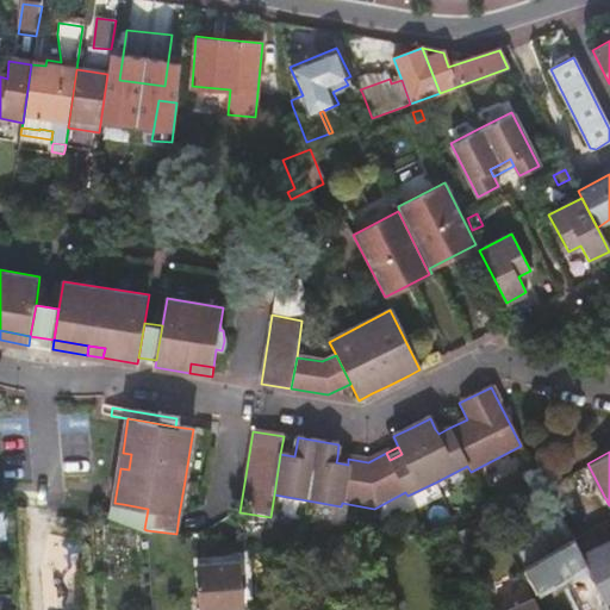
[(123,453),(120,468),(129,470),(131,454),(123,453)]
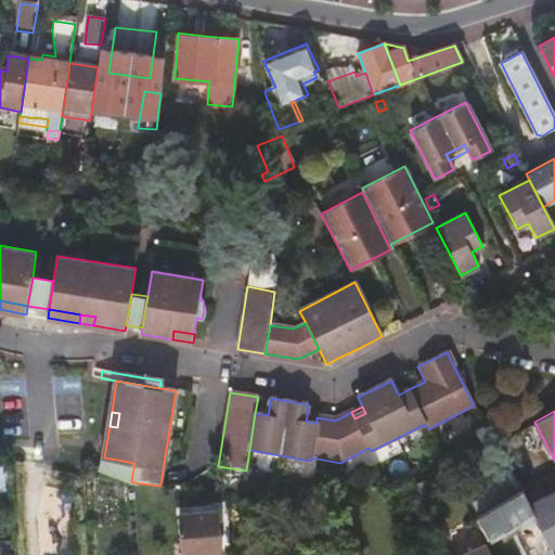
[(112,459),(108,478),(131,481),(134,463),(112,459)]
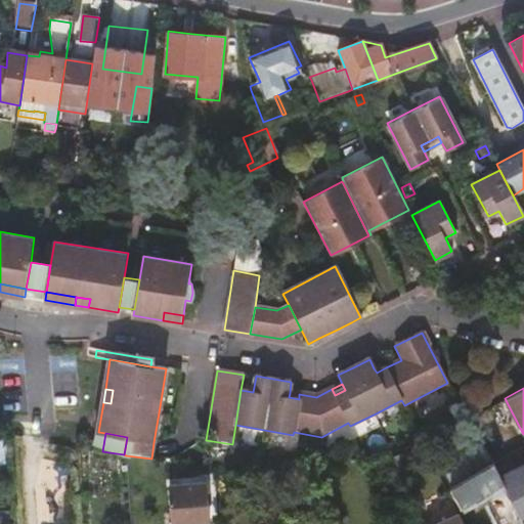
[(522,523),(519,517),(499,478),(492,464),(491,465),(451,487),(461,508),(484,494),(486,498),(498,523),(522,523)]
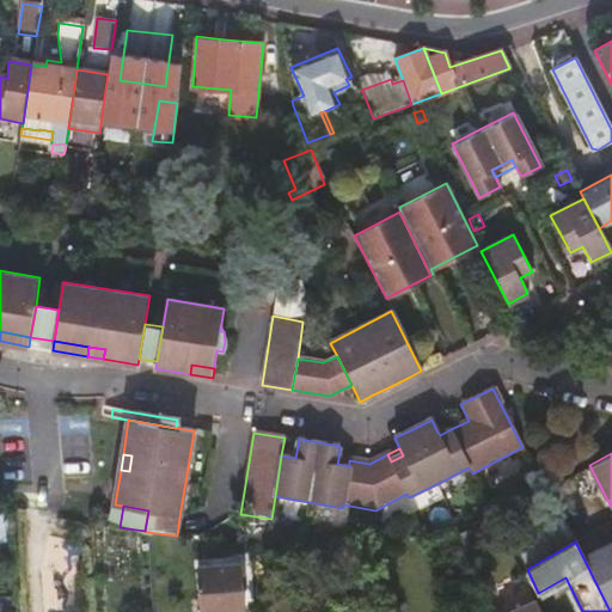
[(606,604),(611,600),(611,544),(583,558),(606,604)]
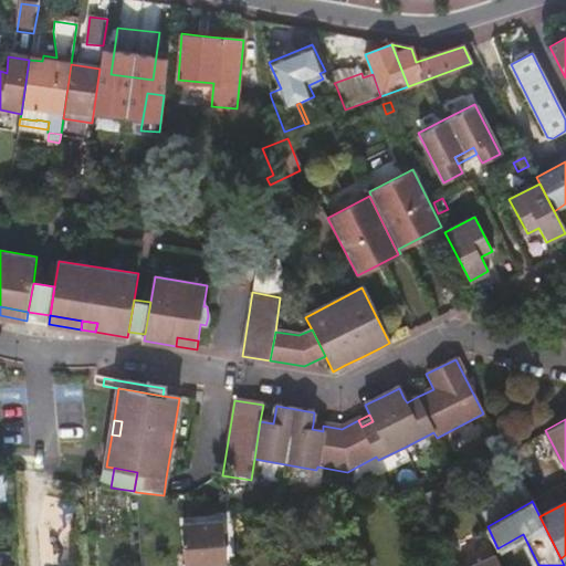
[(181,524),(185,565),(226,563),(222,521),(181,524)]
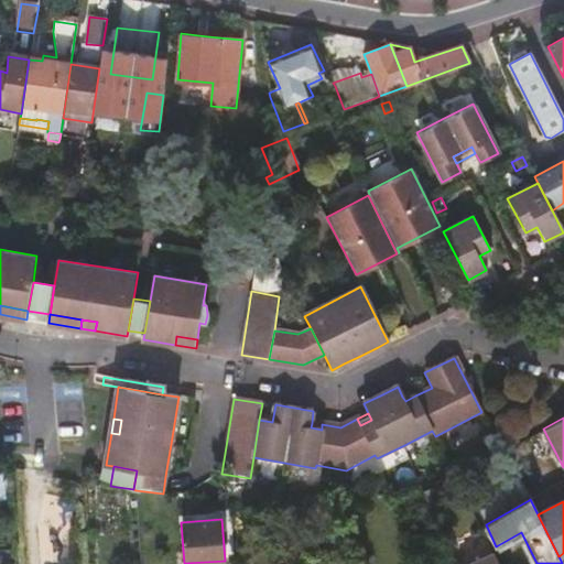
[(498,552),(523,537),(521,532),(496,546),(498,552)]
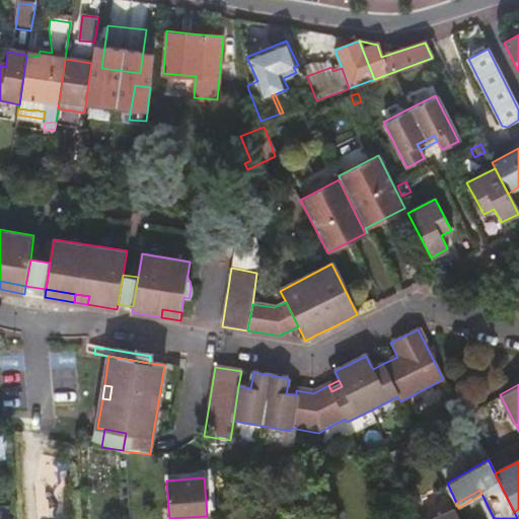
[(457,518),(453,508),(429,518),(457,518)]
